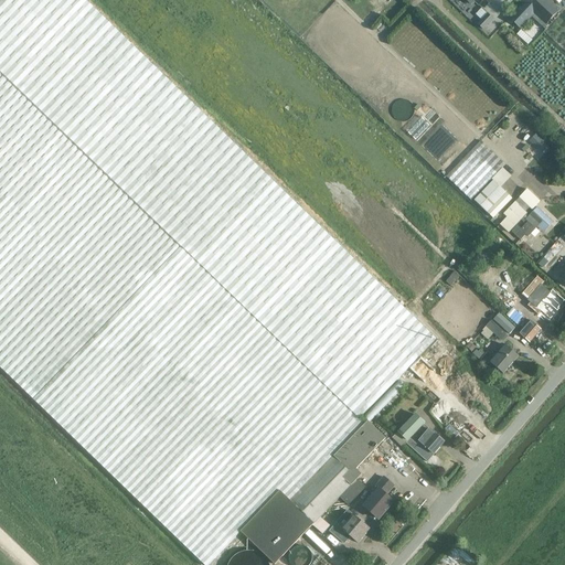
[(437,339),(85,0),(0,0),(0,1),(0,368),(91,455),(203,564),(208,564),(242,531),(284,488),(294,498),(364,424),(363,424),(359,419),(437,339)]
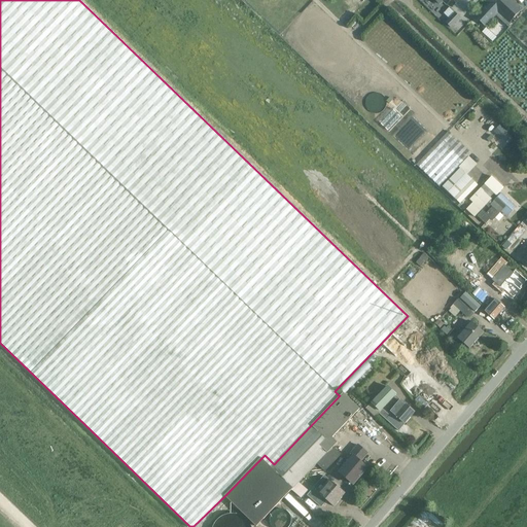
[(485,0),(486,0),(489,3),(477,18),(485,26),(498,12),(510,23),(521,10),(510,0),(485,0)]
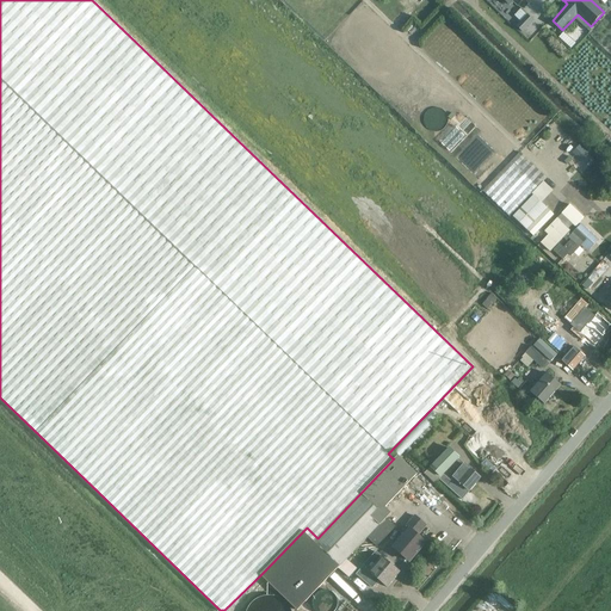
[(547,178),(471,106),(434,146),(510,217),(547,178)]
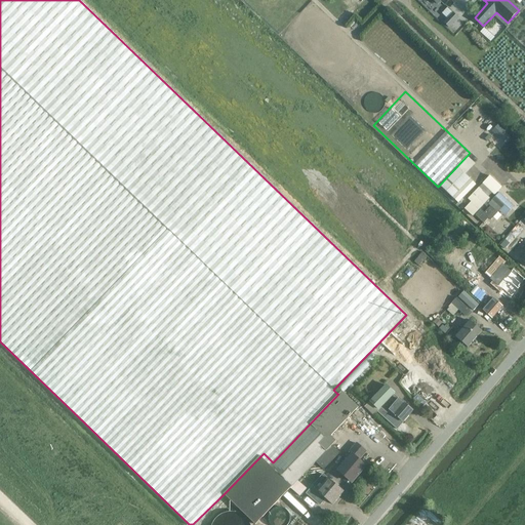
[(452,198),(471,179),(458,167),(440,186),(452,198)]
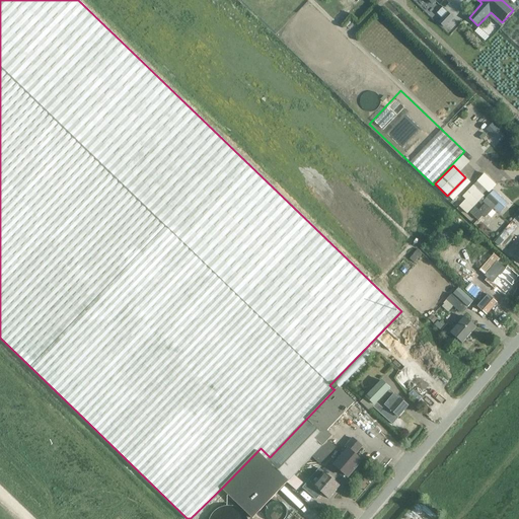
[(496,186),(485,174),(477,181),(489,193),(496,186)]
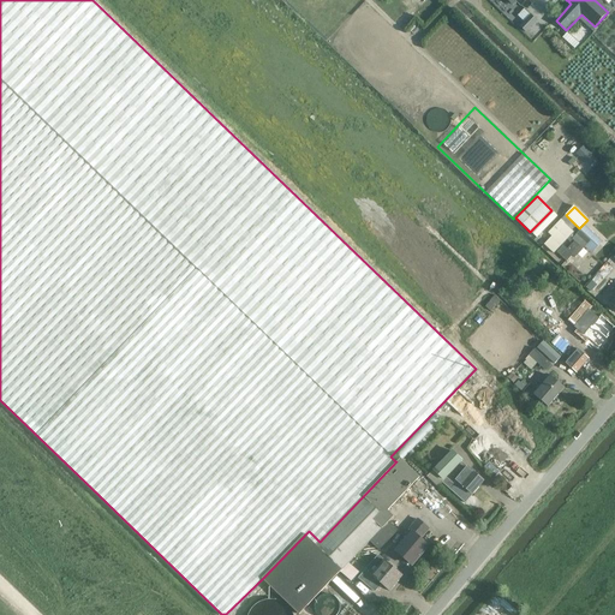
[(568,239),(574,232),(555,215),(535,236),(554,254),(567,239),(568,239)]
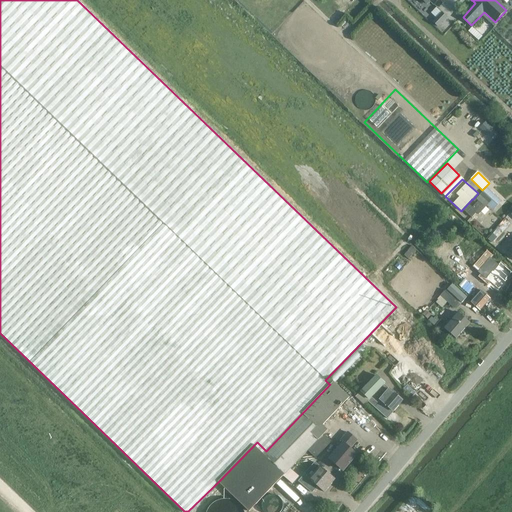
[(494,209),(501,202),(487,188),(480,196),(478,193),(473,199),(475,201),(477,199),(479,201),(473,208),(467,213),(472,217),(483,205),(486,207),(489,204),(494,209)]
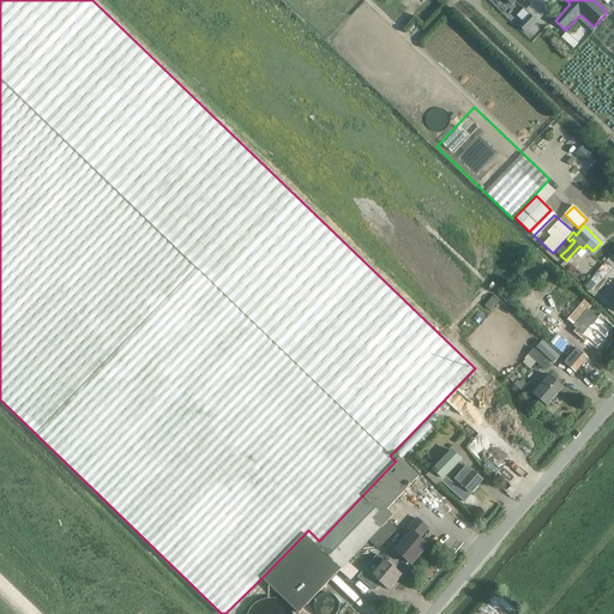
[(560,256),(567,250),(563,245),(557,252),(560,256)]
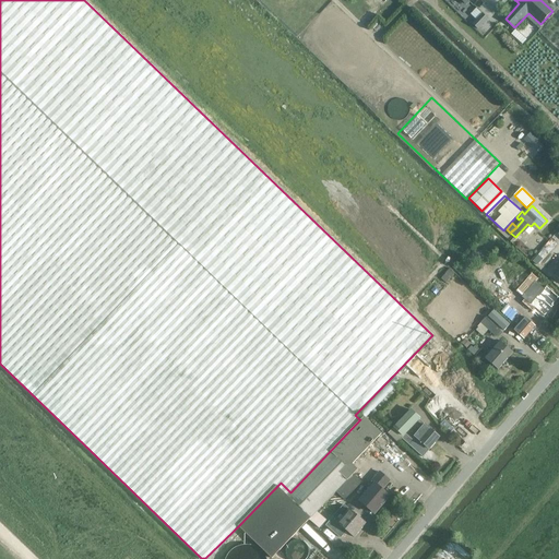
[(551,308),(538,296),(545,288),(540,285),(526,300),(531,305),(544,317),(551,308)]
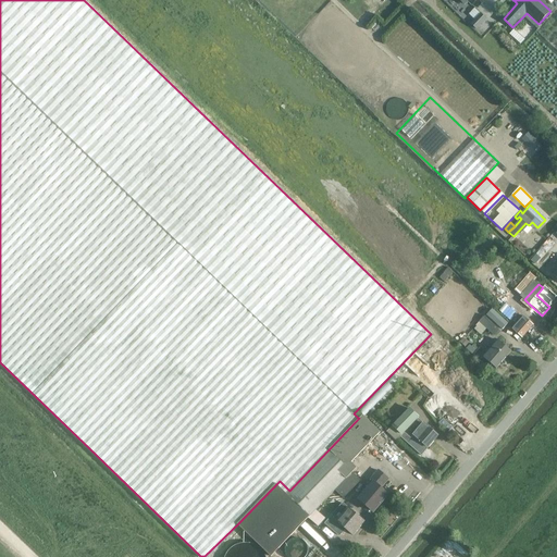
[(511,324),(493,308),(480,321),(495,335),(499,331),(503,334),(511,324)]
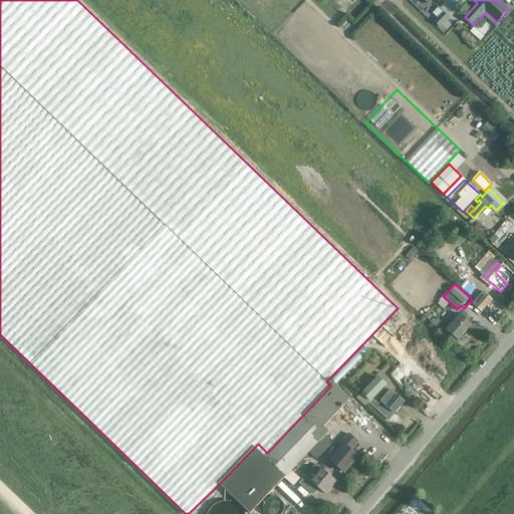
[(483,292),(473,304),(482,311),(492,300),(483,292)]
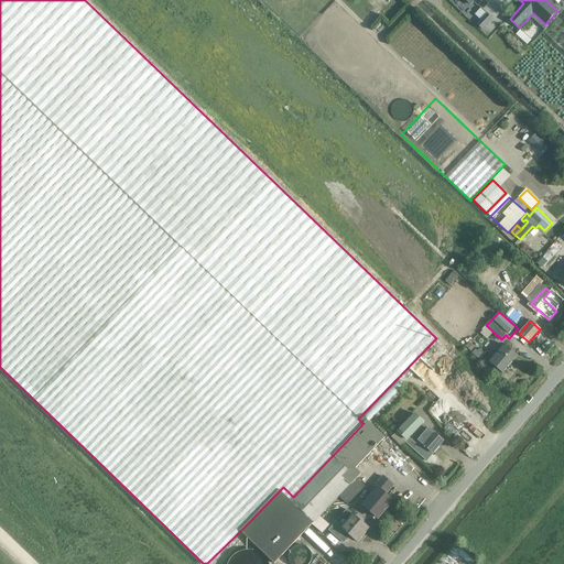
[(508,368),(518,356),(513,351),(514,350),(511,347),(509,348),(505,345),(495,357),(508,368)]
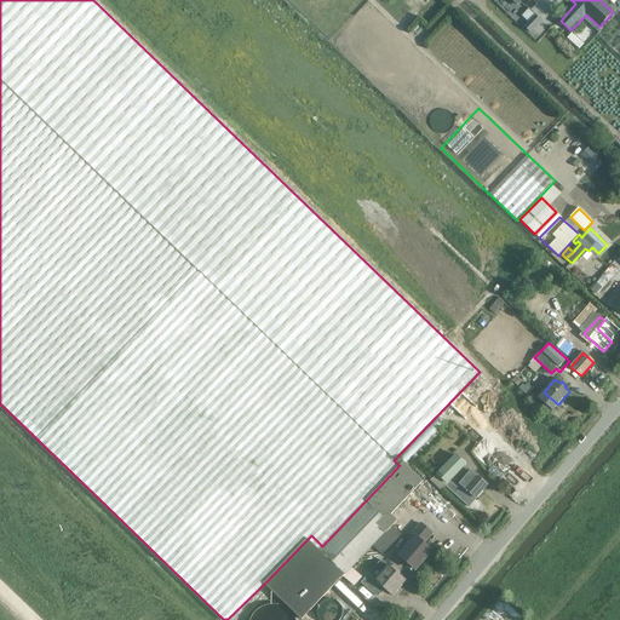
[(481,443),(475,451),(491,464),(497,457),(481,443)]
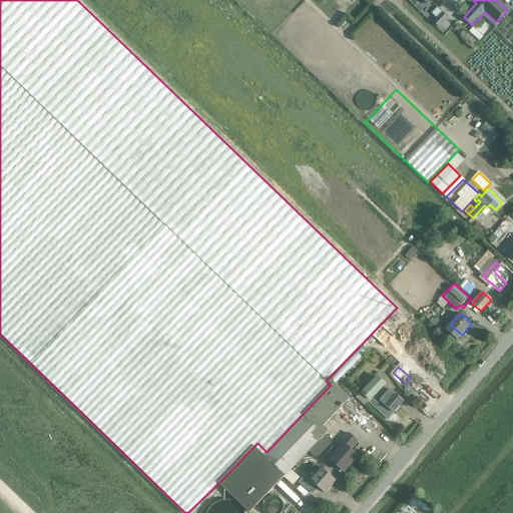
[(404,402),(390,390),(390,391),(385,386),(386,385),(376,375),(361,392),(371,400),(369,402),(388,420),(404,402)]
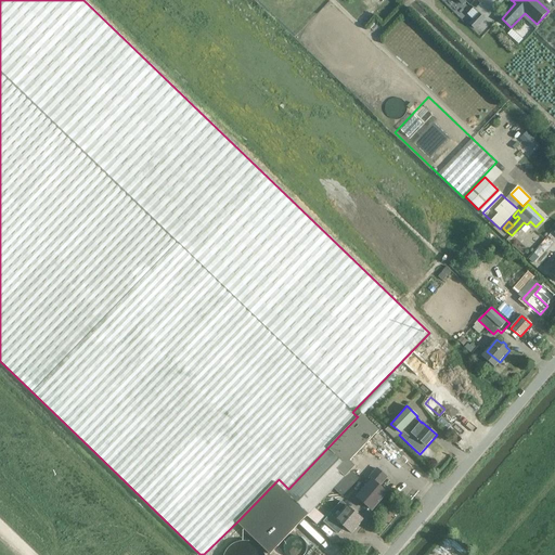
[(356,466),(349,460),(378,429),(361,412),(357,416),(358,416),(288,489),(285,491),(309,514),(315,507),(334,488),(343,495),(359,478),(351,470),(356,466)]
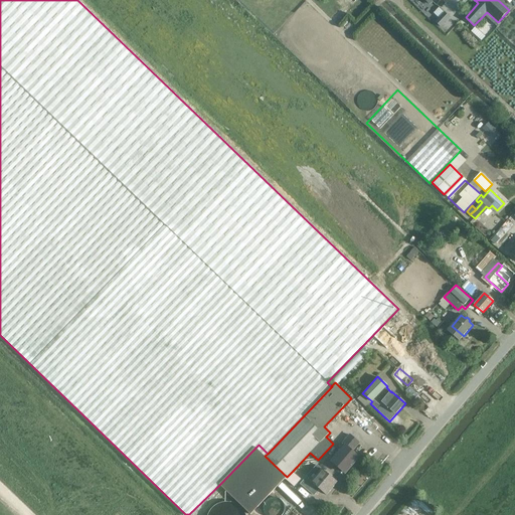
[(408,388),(412,397),(419,394),(415,385),(408,388)]
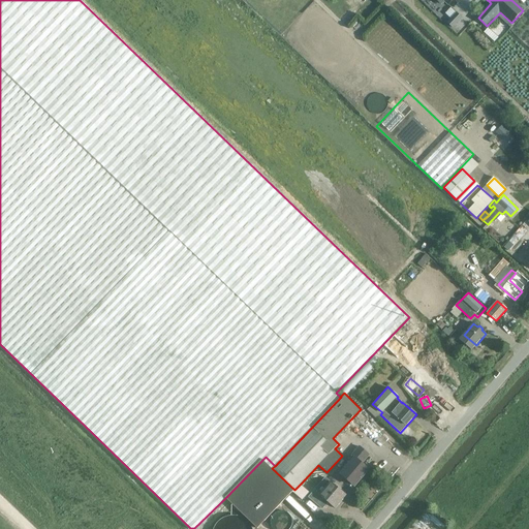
[(382,412),(372,404),(367,409),(377,418),(380,414),(382,412)]
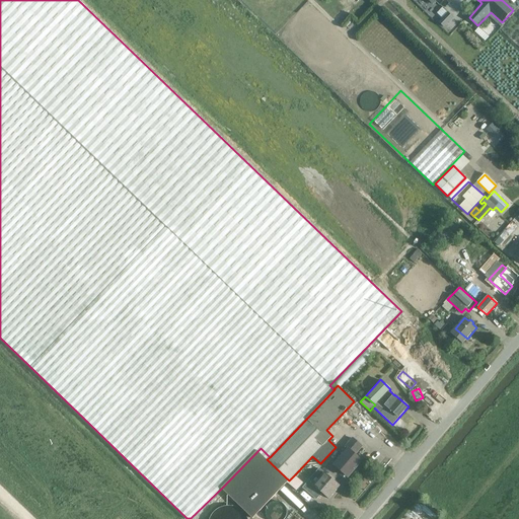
[(362,460),(355,454),(362,446),(353,438),(346,447),(339,456),(341,457),(335,465),(348,477),(362,460)]
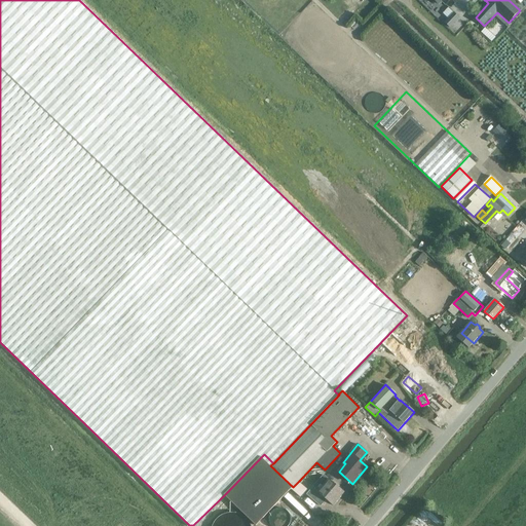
[(279,501),(293,487),(270,465),(273,463),(264,454),(225,494),(257,525),(279,501)]
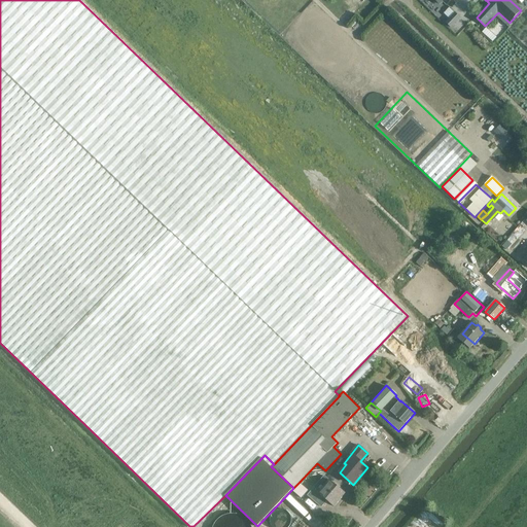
[(345,494),(338,487),(339,486),(334,482),(332,483),(324,476),(308,495),(321,506),(327,500),(334,506),(345,494)]
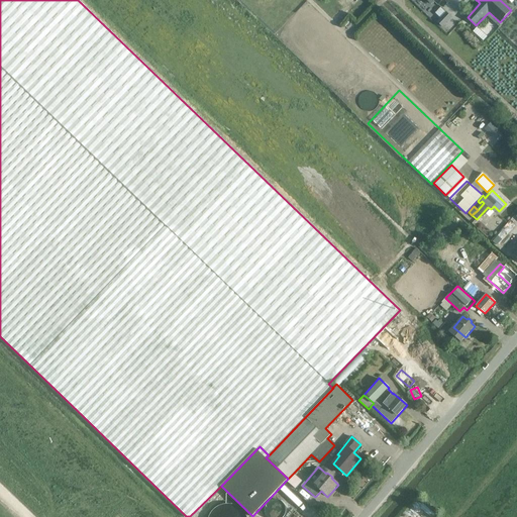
[(296,489),(303,481),(294,473),(288,479),(286,481),(296,489)]
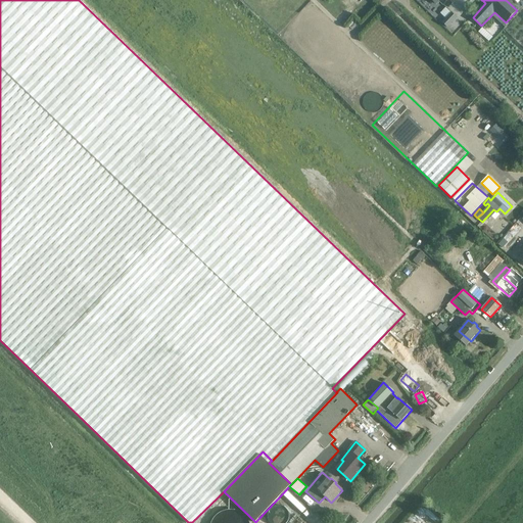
[(271,522),(287,522),(288,522),(289,521),(289,520),(289,519),(290,518),(290,517),(290,516),(290,515),(290,514),(289,513),(289,512),(288,511),(287,510),(286,509),(286,508),(285,508),(284,507),(282,506),(281,506),(280,506),(279,506),(277,506),(276,507),(275,507),(274,508),(273,509),(272,510),(271,511),(270,512),(270,513),(270,514),(269,515),(269,516),(269,517),(269,518),(270,519),(270,520),(270,521),(271,522),(272,522),(271,522)]
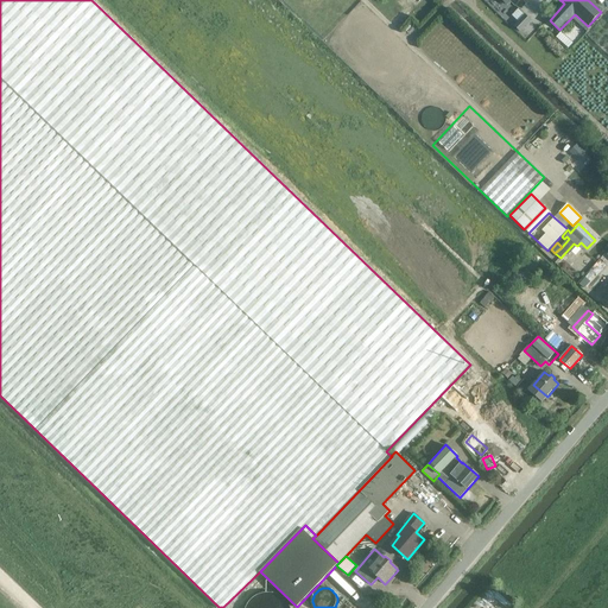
[(271,590),(268,590),(267,590),(265,591),(263,591),(260,593),(257,594),(255,596),(253,597),(252,599),(251,601),(249,601),(248,603),(248,605),(247,607),(246,607),(292,607),(292,605),(291,602),(290,602),(289,600),(287,599),(286,597),(285,596),(284,595),(282,594),(279,593),(277,591),(276,591),(273,590),(271,590)]
